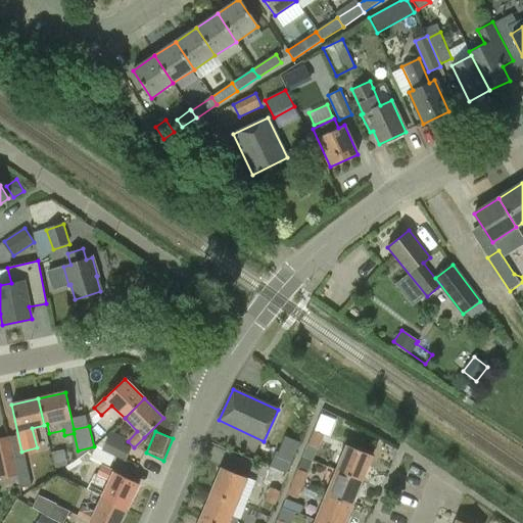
[(308,445),(319,449),(324,436),(313,432),(308,445)]
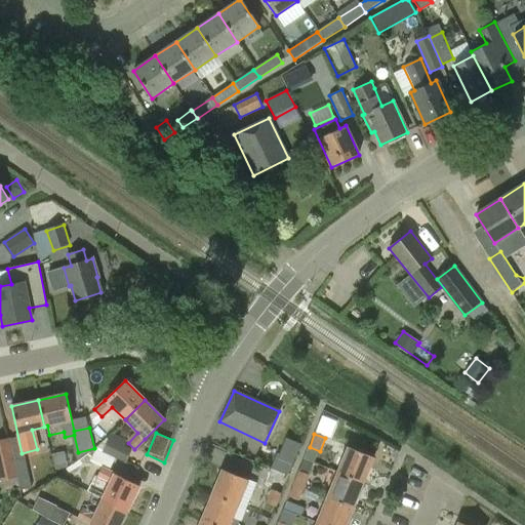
[(126,441),(110,435),(103,453),(125,463),(130,450),(124,448),(126,441)]
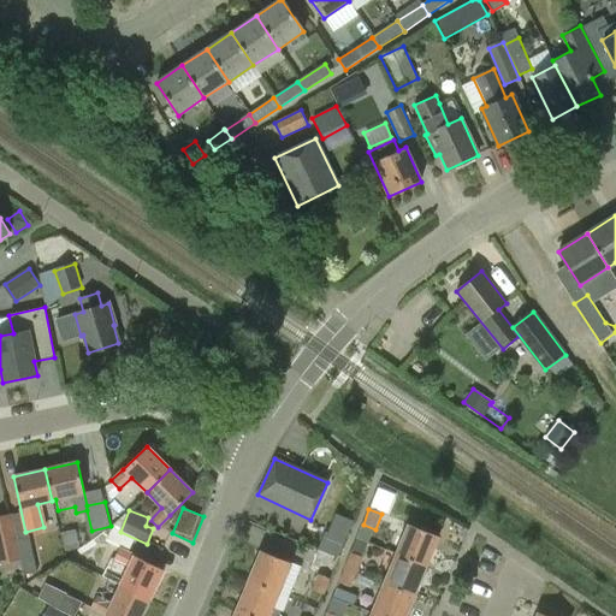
[(0,563),(22,560),(12,515),(0,517),(0,563)]
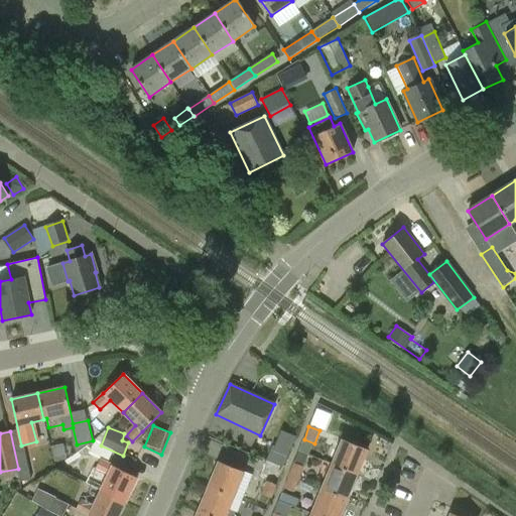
[(343,439),(332,465),(357,475),(367,449),(343,439)]
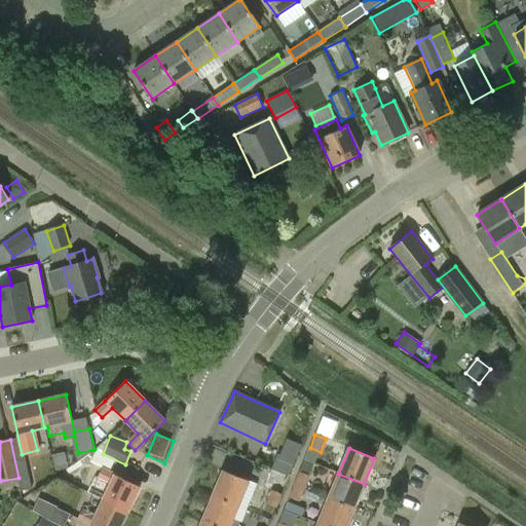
[(269,471),(274,473),(289,479),(296,459),(286,456),(285,459),(275,456),(269,471)]
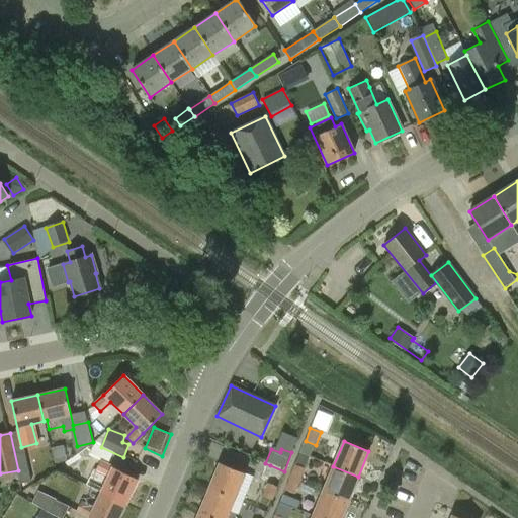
[(96,470),(109,477),(101,492),(125,504),(138,480),(113,467),(100,461),(96,470)]
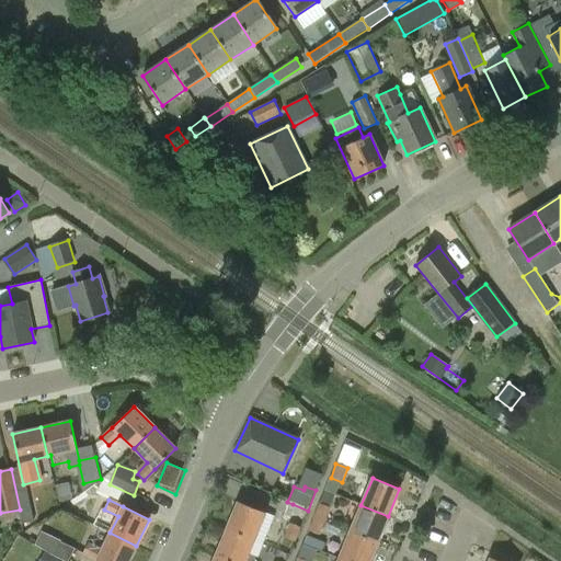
[(274,517),(238,502),(226,529),(253,540),(264,545),(274,517)]
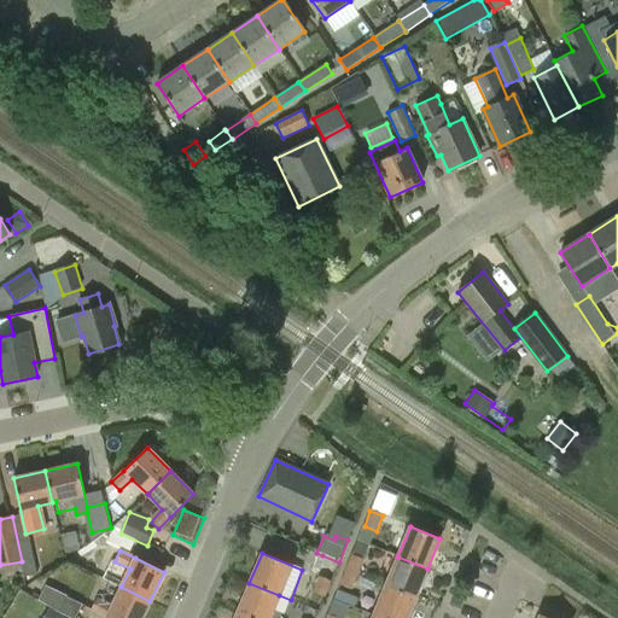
[(365,560),(351,555),(347,570),(359,575),(365,560)]
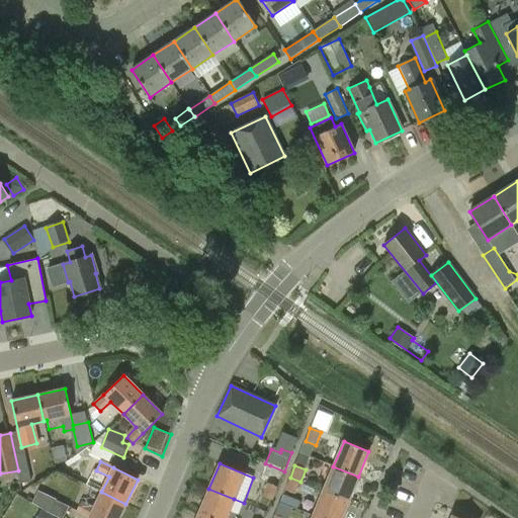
[(323,491),(348,501),(358,477),(333,466),(323,491)]
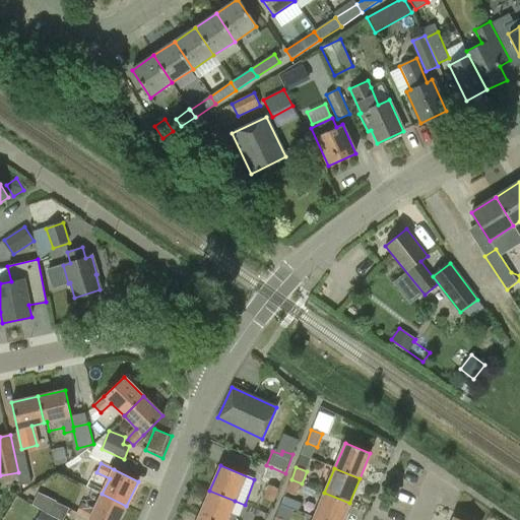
[(34,482),(30,469),(18,472),(20,485),(34,482)]
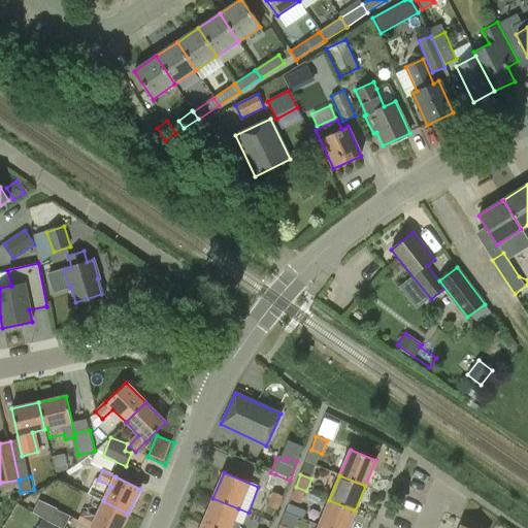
[(306,491),(296,487),(290,500),(301,504),(306,491)]
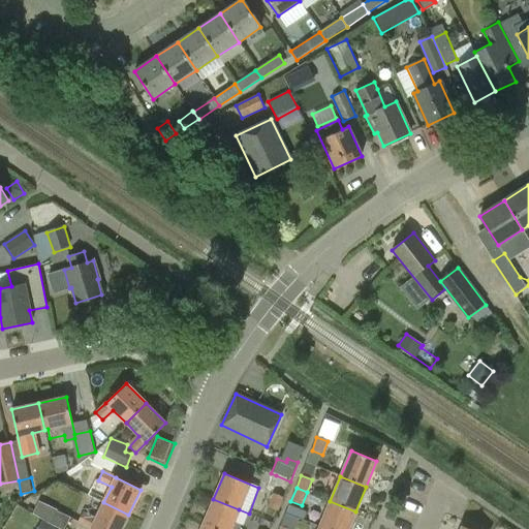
[(268,508),(279,511),(283,498),(273,494),(268,508)]
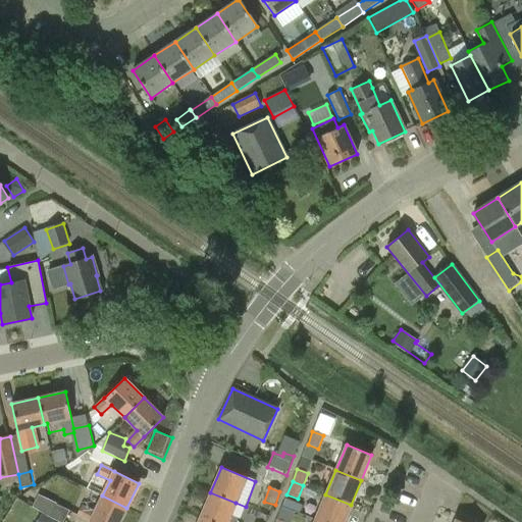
[(200,517),(211,521),(227,521),(236,503),(210,492),(200,517)]
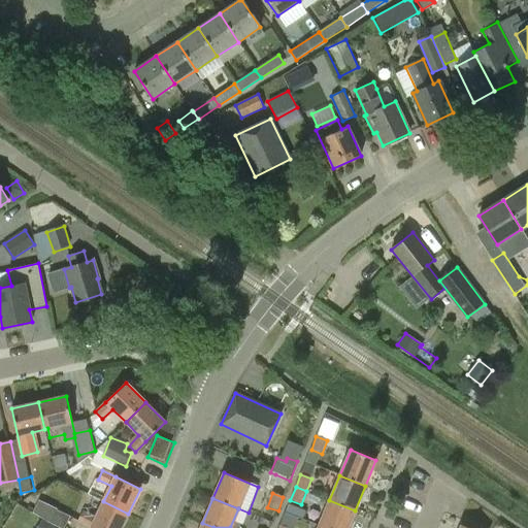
[(319,525),(325,527),(348,527),(355,510),(329,500),(319,525)]
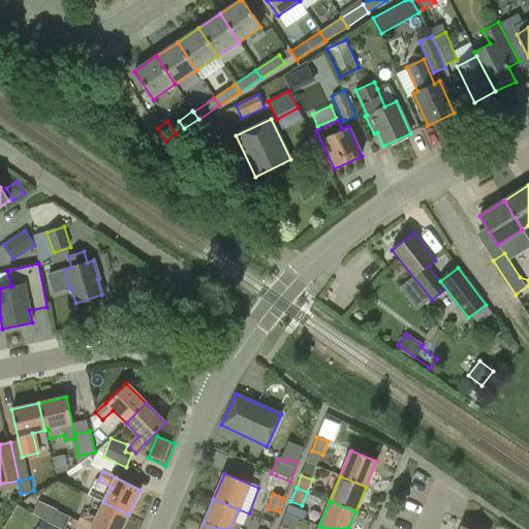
[(91,528),(93,528),(121,528),(128,515),(103,502),(96,519),(83,512),(79,522),(91,528)]
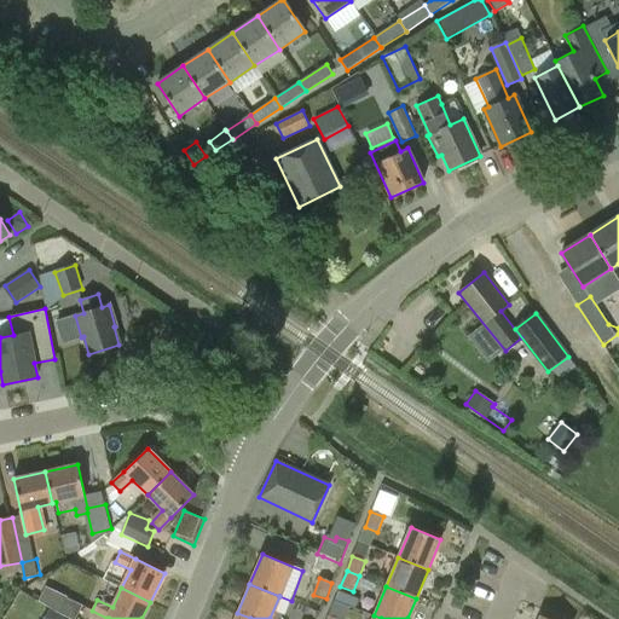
[(358,600),(339,591),(335,601),(356,608),(358,600)]
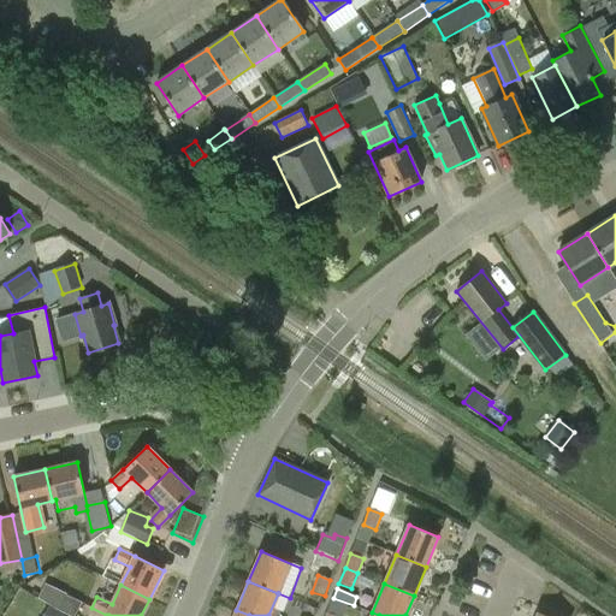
[(69,615),(76,615),(82,603),(66,596),(59,611),(69,615)]
